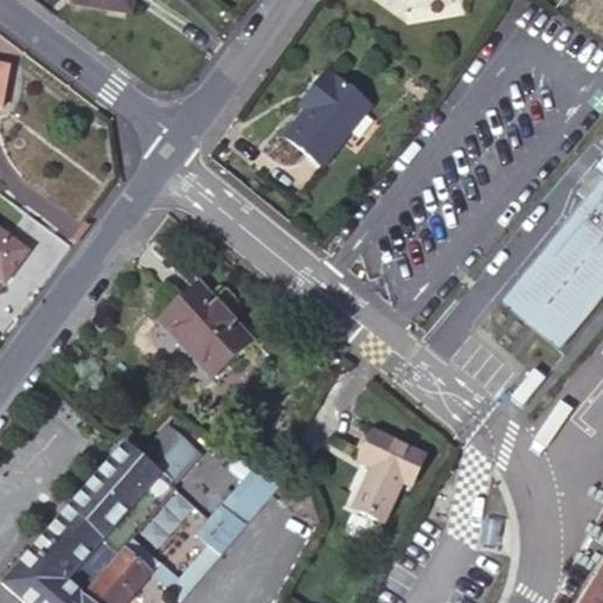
[(75,0),(75,5),(130,12),(132,0),(75,0)]
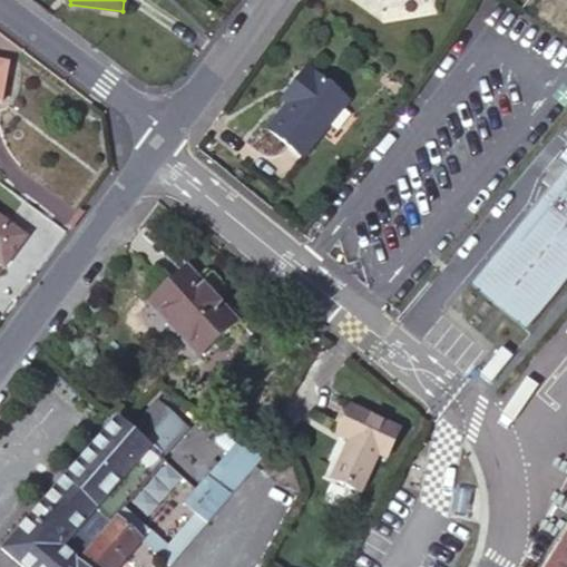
[(528,0),(526,5),(566,35),(566,0),(528,0)]
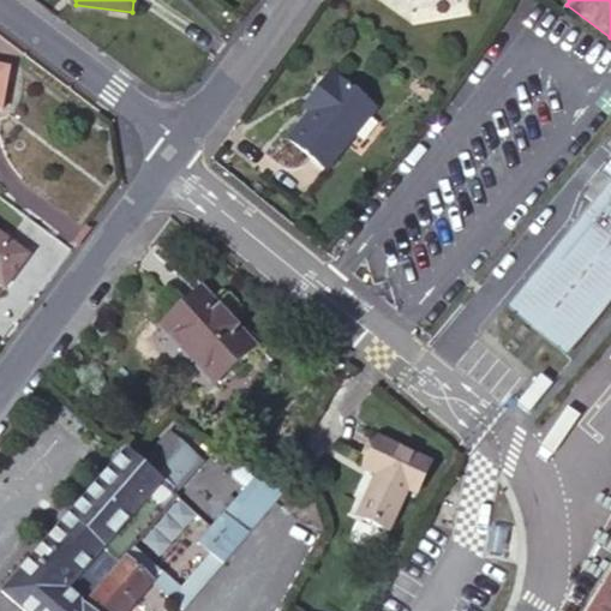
[(10,64),(0,61),(0,105),(3,106),(10,64)]
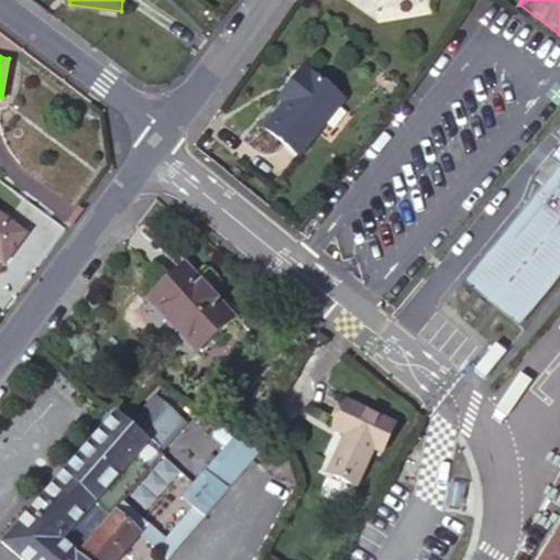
[(305,64),(289,85),(298,91),(289,102),(268,129),(304,155),(349,99),(305,64)]
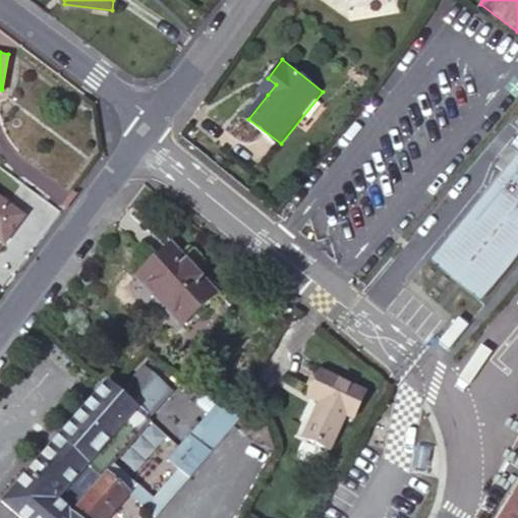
[(276,84),(268,78),(259,89),(268,95),(276,84)]
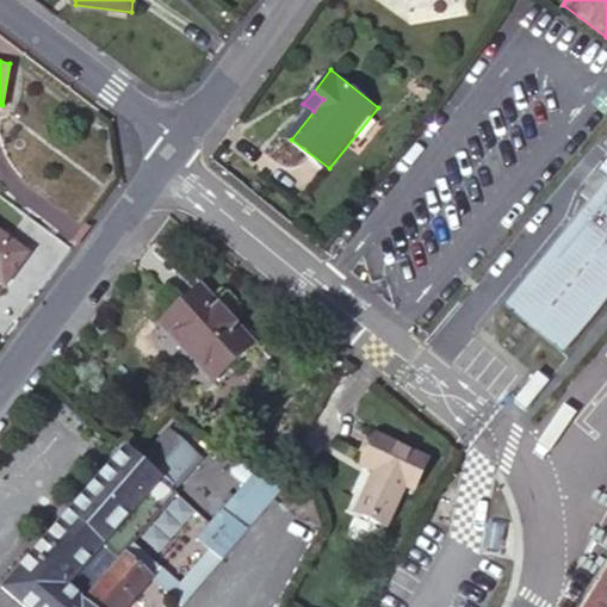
[(606,173),(598,166),(578,189),(589,197),(503,301),(561,347),(606,290),(606,173)]
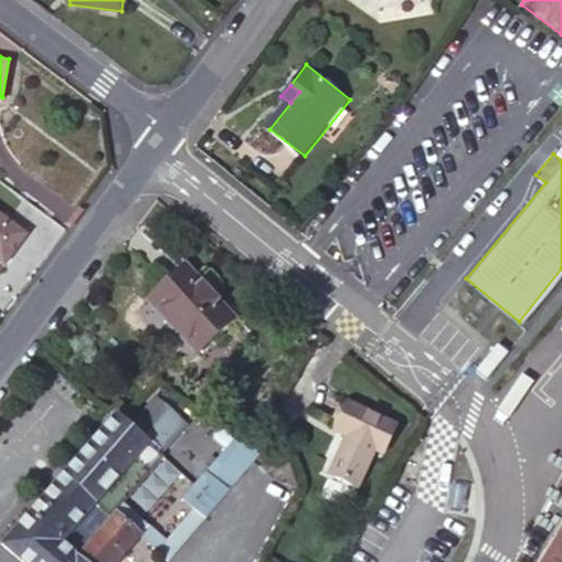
[(27,230),(0,210),(0,255),(7,261),(27,230)]
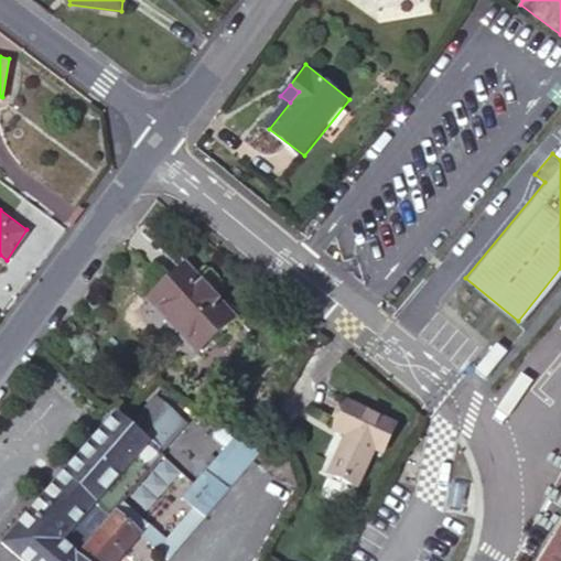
[(233,314),(185,261),(150,293),(197,345),(233,314)]
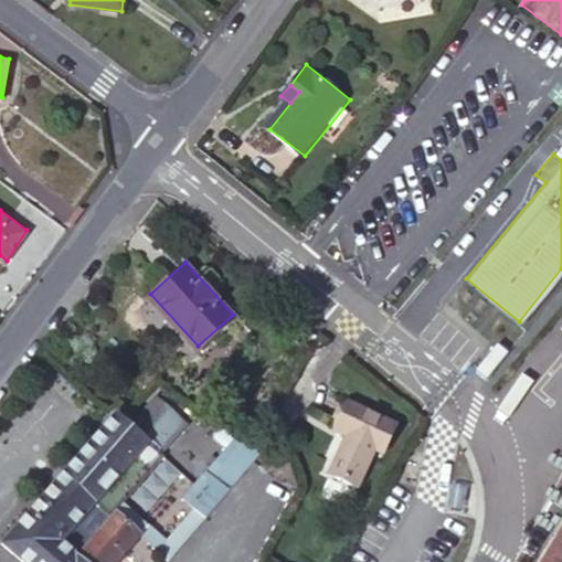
[(183,417),(157,393),(131,424),(115,410),(3,540),(30,561),(113,561),(140,531),(116,508),(163,452),(158,446),(183,417)]
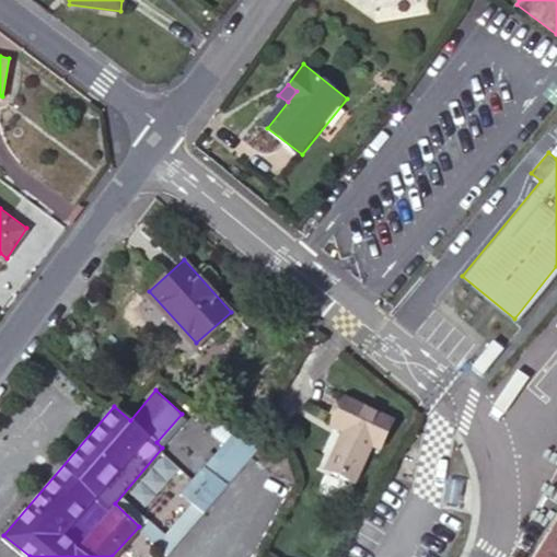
[(392,416),(345,395),(333,421),(346,427),(329,466),(354,477),(371,440),(380,443),(392,416)]
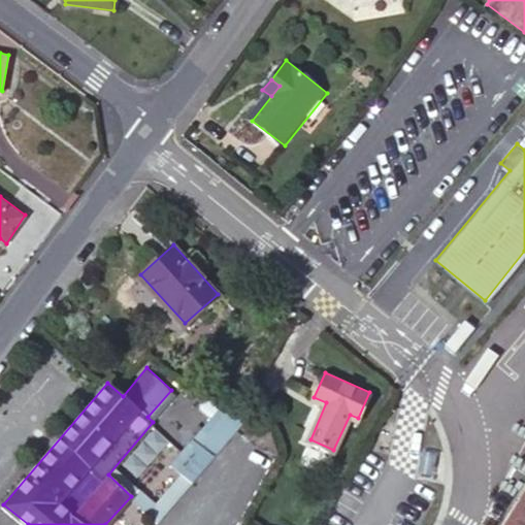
[(243,419),(224,401),(172,461),(190,478),(198,469),(217,489),(243,459),(237,454),(244,445),(231,433),(243,419)]
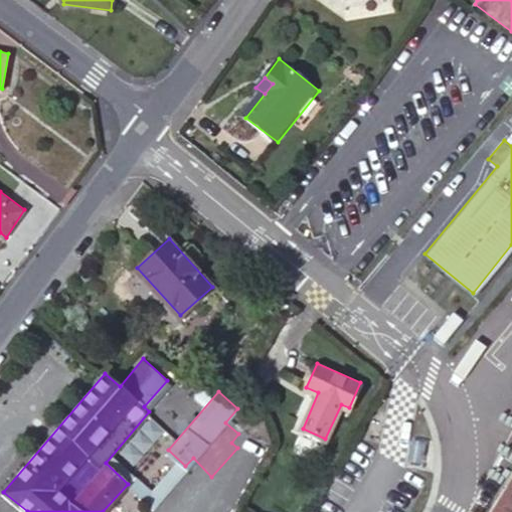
[(511,473),(488,511),(511,511),(511,473)]
